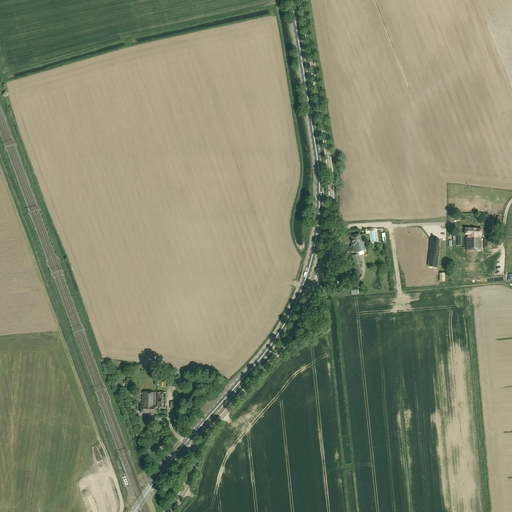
[(464,234),(464,238),(466,238),(466,240),(467,240),(467,250),(481,250),(481,236),(481,229),(465,228),(465,234),(464,234)]
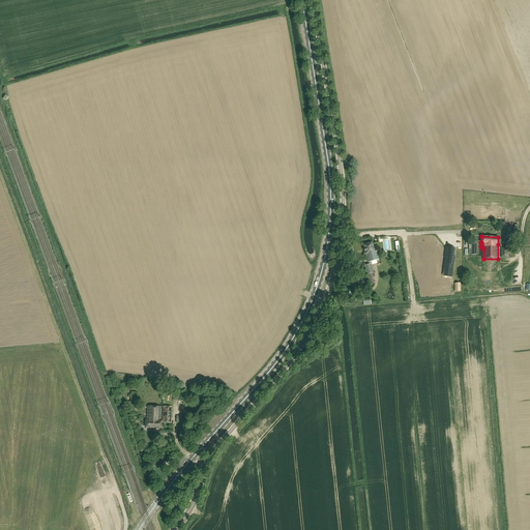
[(372,242),(362,244),(365,255),(367,262),(379,259),(377,252),(375,252),(372,242)]
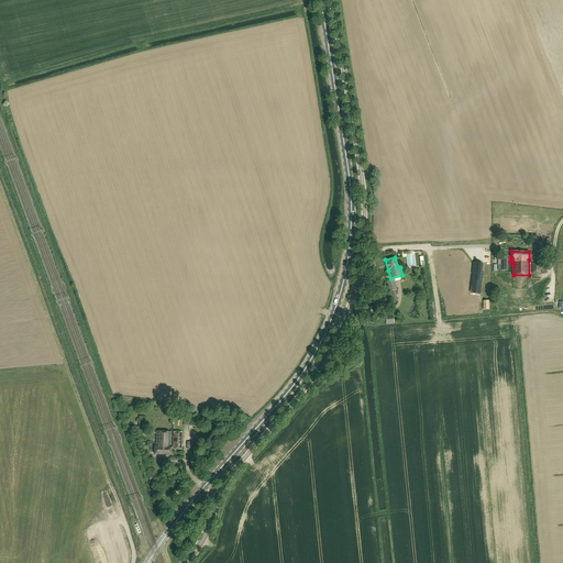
[(481,264),(473,263),(472,271),(474,271),(472,286),(476,287),(475,289),(481,290),(483,272),(479,272),(481,264)]
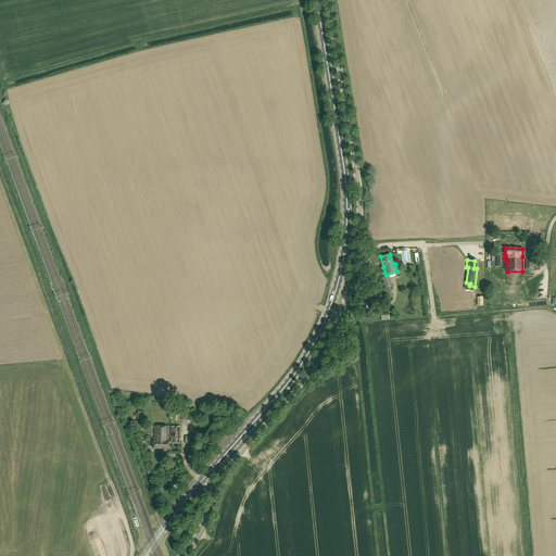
[(526,260),(526,270),(534,270),(534,260),(526,260)]
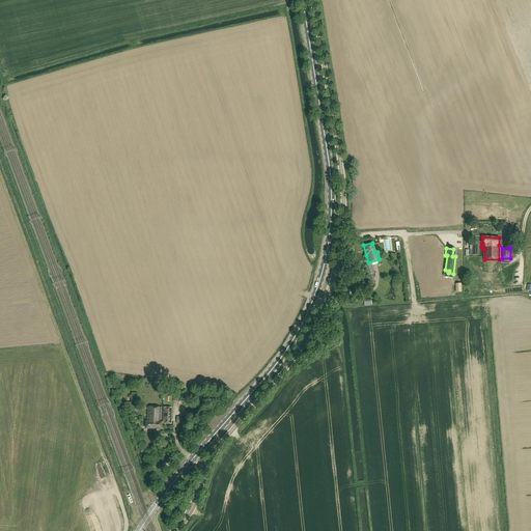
[(364,267),(370,285),(375,284),(372,274),(374,274),(372,264),(364,267)]
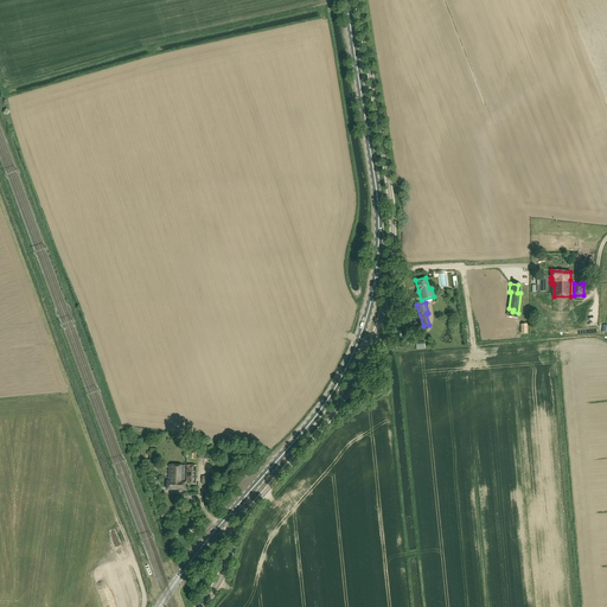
[(149,458),(157,458),(157,449),(151,449),(151,451),(149,455),(145,457),(145,464),(149,464),(149,458)]
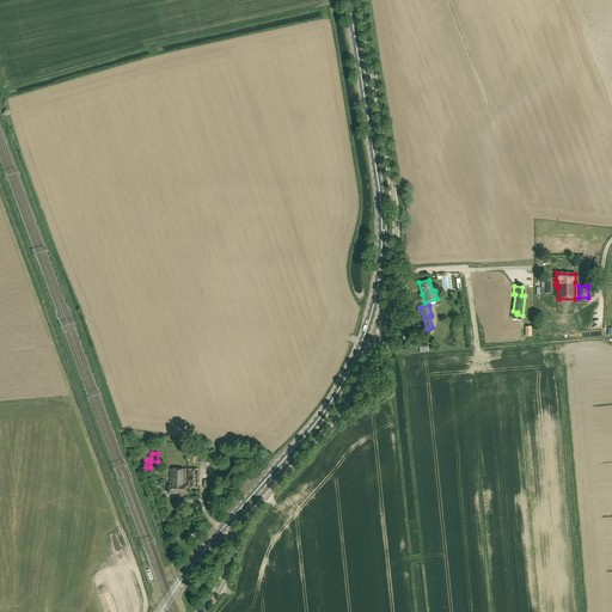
[(187,470),(171,469),(170,485),(169,485),(169,494),(187,495),(187,489),(197,489),(199,470),(189,470),(189,487),(185,487),(187,470)]
